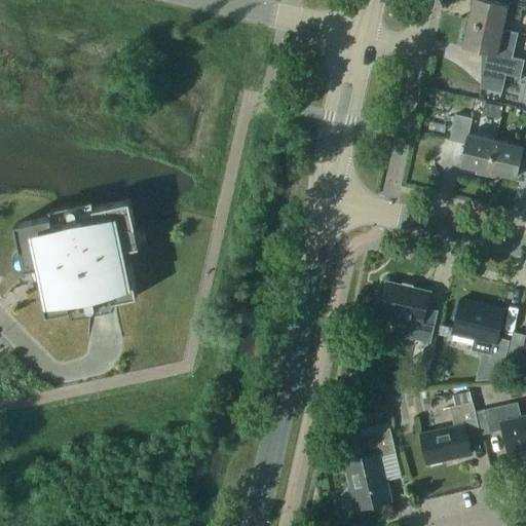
[(520,19),(522,7),(525,8),(525,0),(499,0),(499,2),(490,0),(473,0),(467,21),(502,29),(505,15),(520,19)]
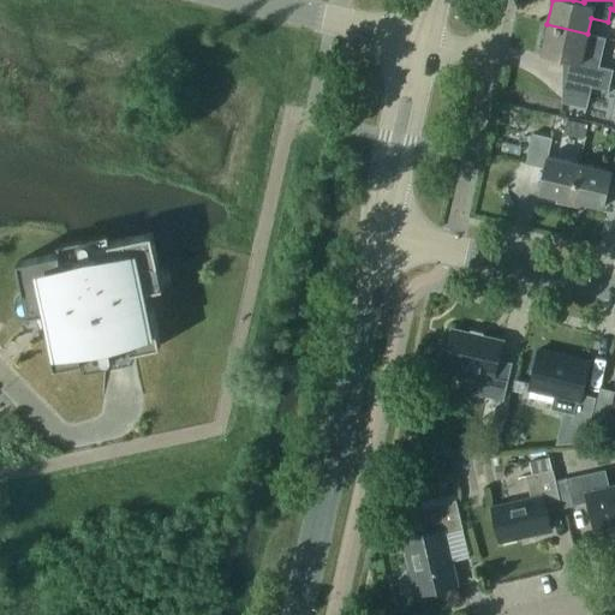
[(604,37),(587,34),(547,24),(541,53),(572,60),(561,97),(586,105),(590,87),(608,90),(613,69),(597,66),(604,37)]
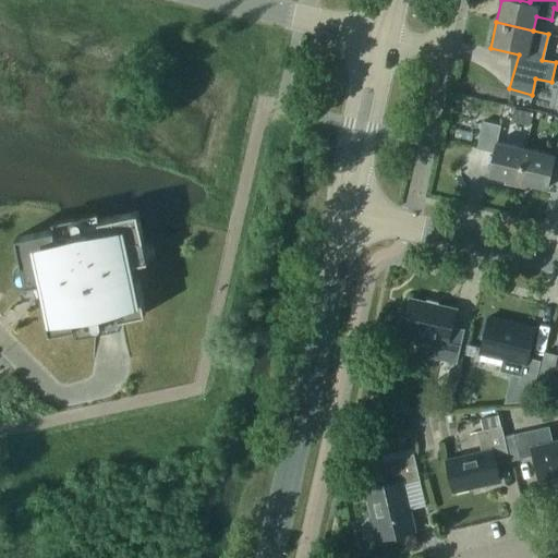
[(511,121),(531,125),(533,112),(514,108),(511,121)]
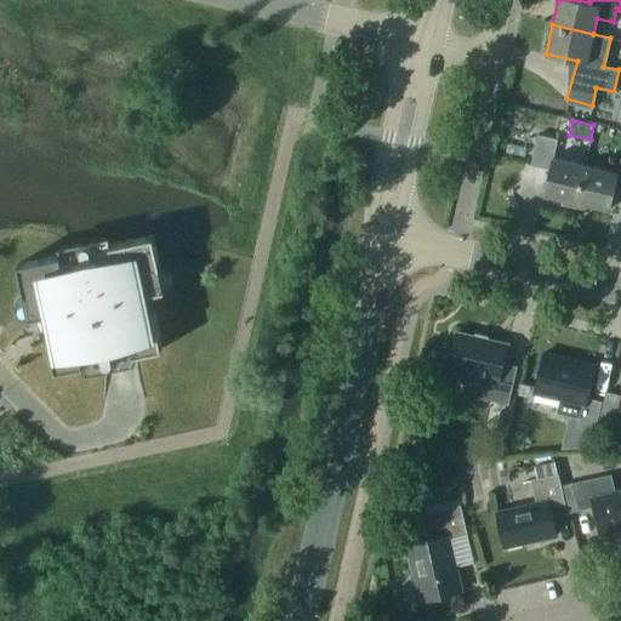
[(560,205),(575,208),(585,165),(553,157),(557,140),(537,135),(530,165),(550,169),(543,194),(563,199),(560,205)]
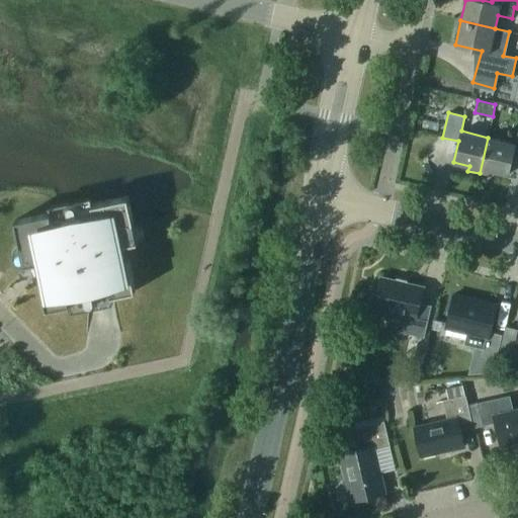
[(513,154),(517,154),(517,127),(517,128),(514,144),(488,138),(480,173),(491,176),(492,171),(508,175),(513,154)]
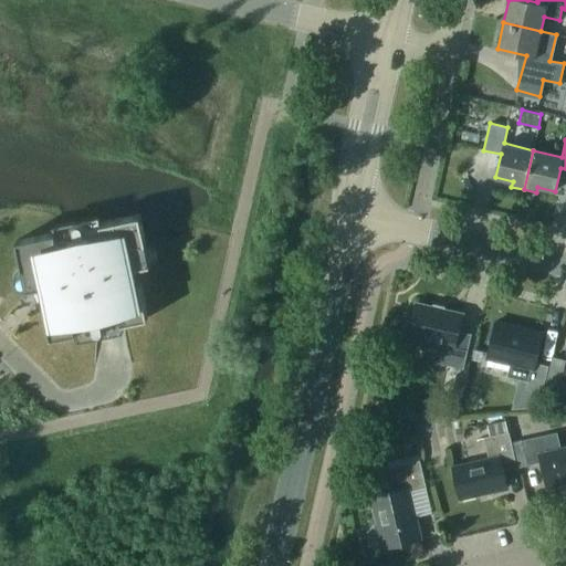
[(140,213),(115,219),(16,240),(25,290),(34,289),(39,297),(41,296),(50,338),(148,317),(137,266),(150,264),(140,213)]
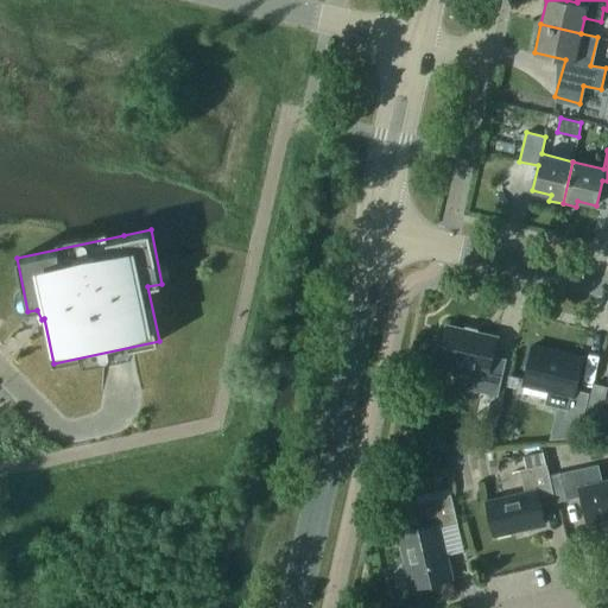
[(458,386),(498,396),(506,359),(492,355),(496,337),(447,325),(438,360),(463,366),(458,386)]
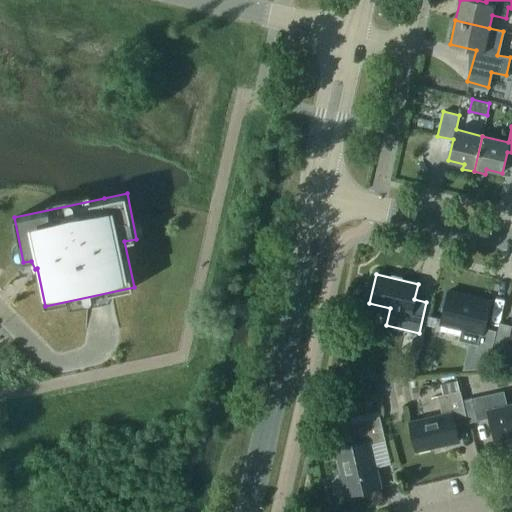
[(484,329),(490,301),(448,291),(440,323),(461,328),(459,340),(477,344),(475,351),(490,355),(495,332),(484,329)]
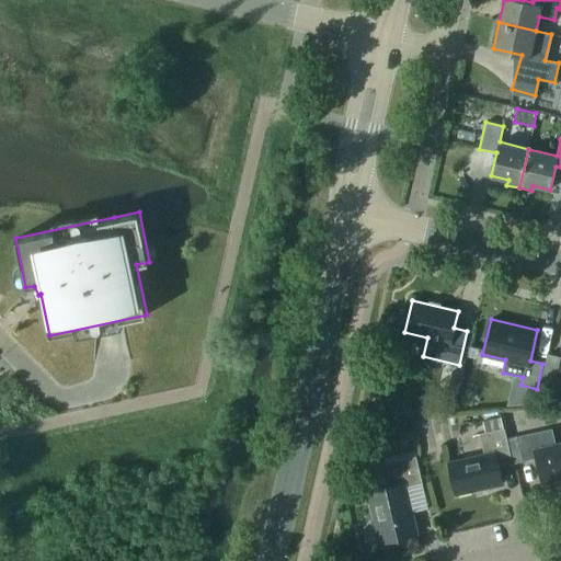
[(560,356),(547,354),(540,381),(560,386),(560,356)]
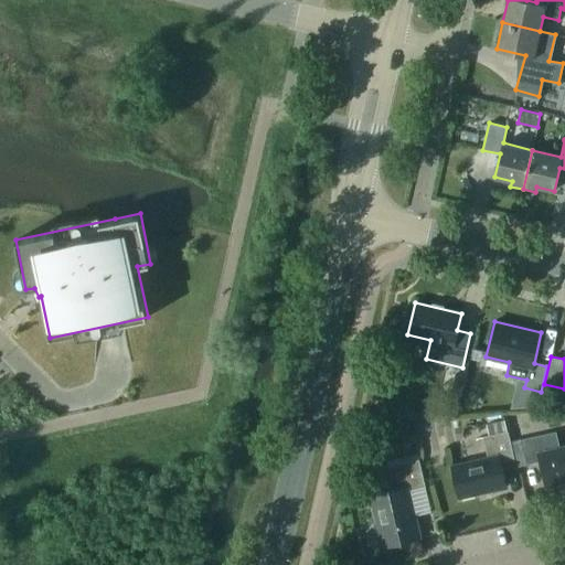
[(451,393),(459,395),(465,375),(456,373),(451,393)]
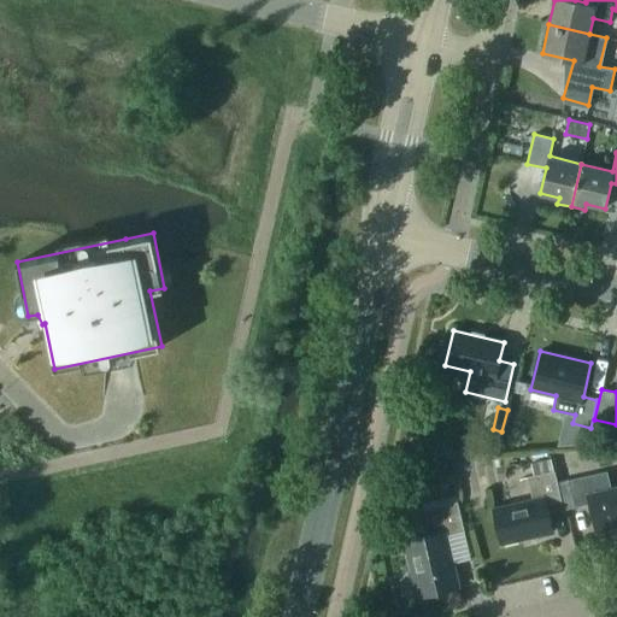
[(534,476),(554,471),(551,458),(532,463),(534,476)]
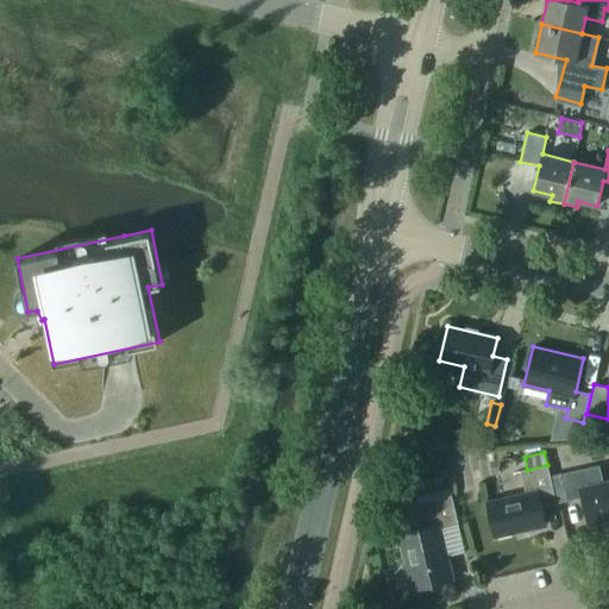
[(487,502),(494,535),(545,523),(539,497),(553,494),(547,465),(527,470),(521,471),(527,493),(487,502)]
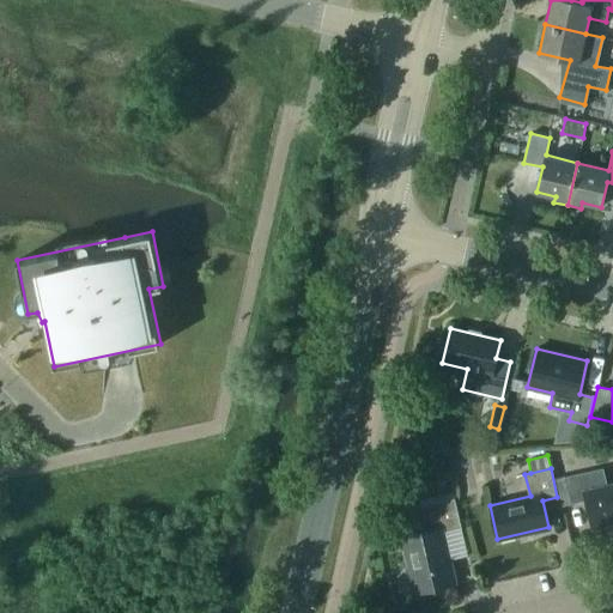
[(602,468),(564,477),(570,502),(586,498),(592,527),(612,522),(612,484),(606,486),(602,468)]
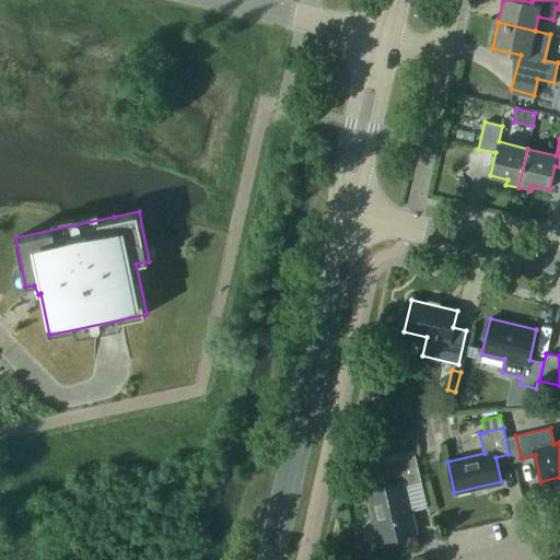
[(368,490),(380,541),(416,533),(404,481),(420,478),(415,455),(386,462),(392,485),(368,490)]
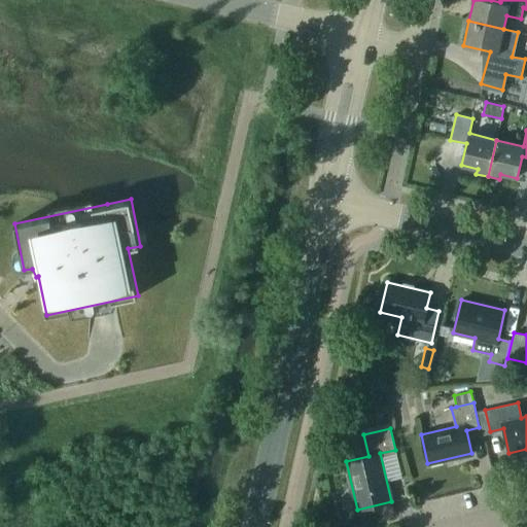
All buildings are outlined.
